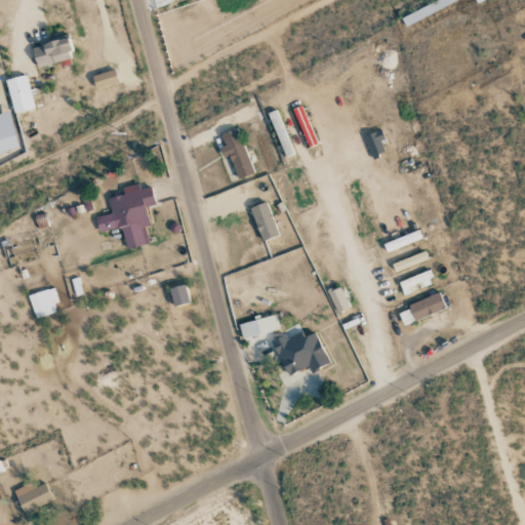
[(436,0),(406,14),(410,23),(457,0),(474,0),(476,3),(482,0),(436,0)]
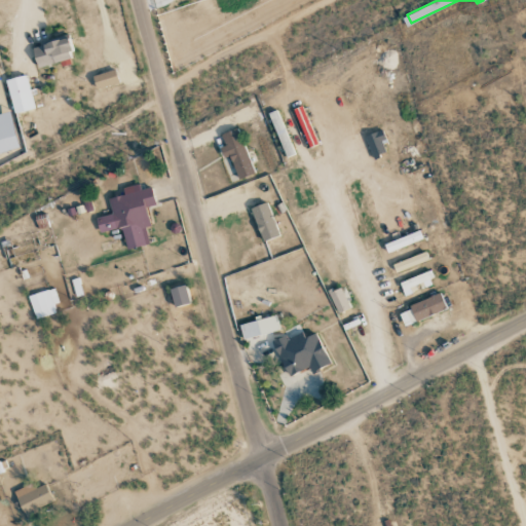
[(38,68),(71,58),(69,51),(73,49),(69,36),(31,47),(38,68)]
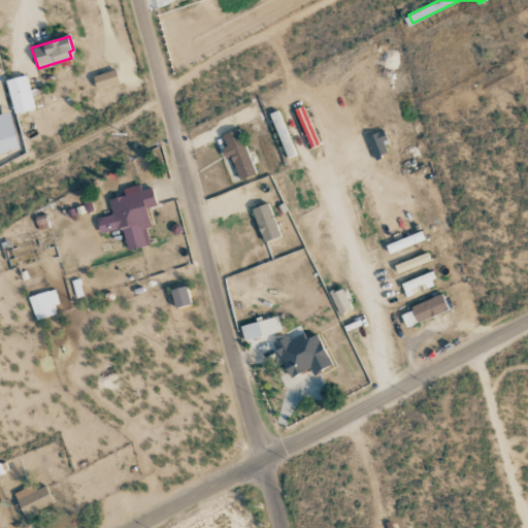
[(120,81),(114,69),(92,77),(97,90),(120,81)]
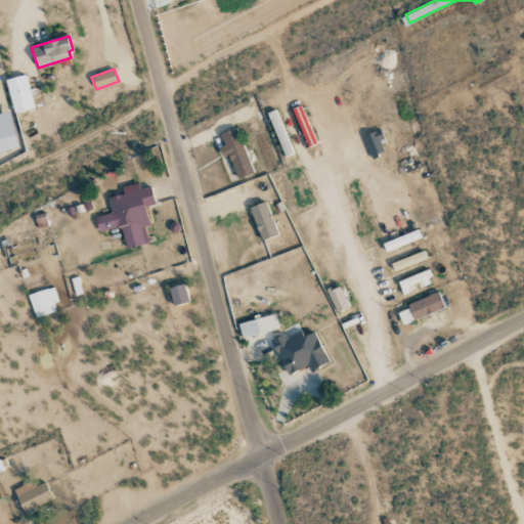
[(5,80),(14,114),(34,108),(25,74),(5,80)]
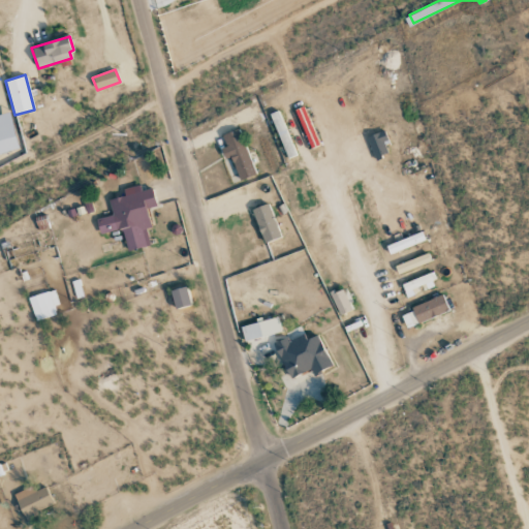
[(294,110),(310,148),(319,144),(303,105),(294,110)]
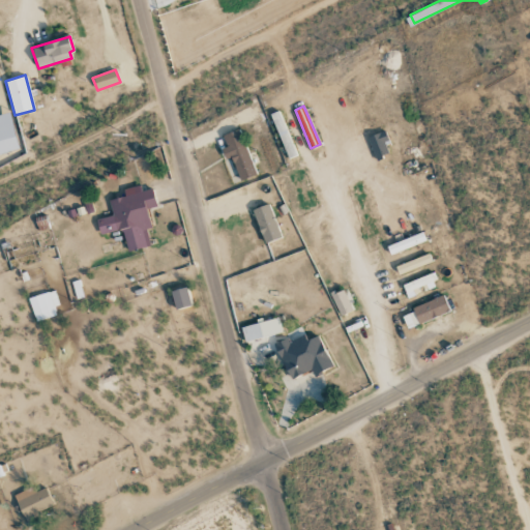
[(0,115),(0,153),(19,150),(10,113),(0,115)]
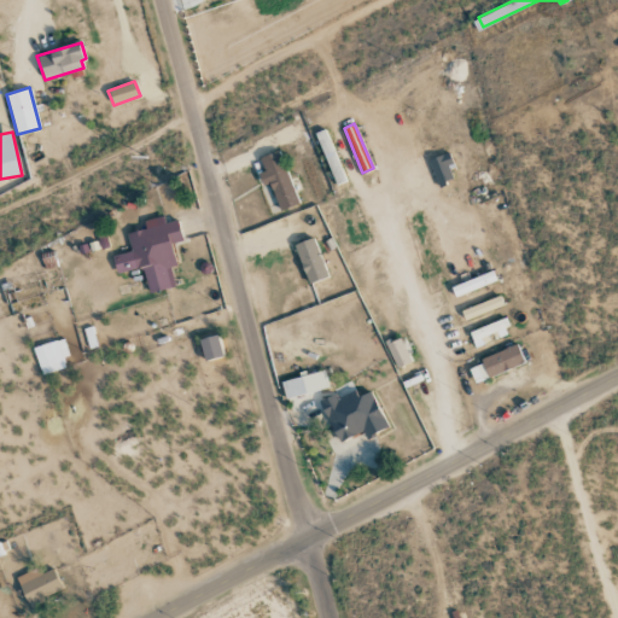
[(278,210),(298,203),(279,151),(260,157),(264,170),(263,172),(278,210)]
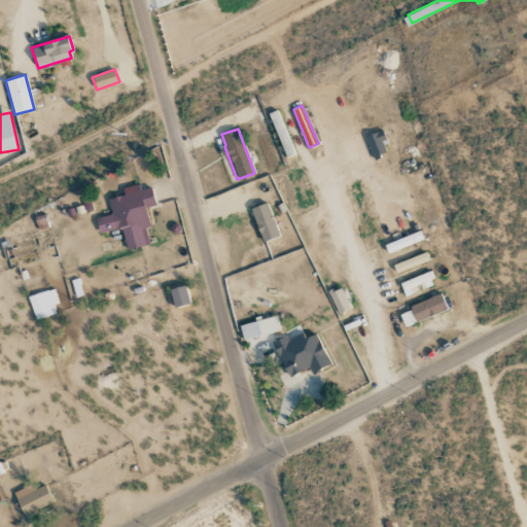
[(387,154),(384,144),(387,143),(383,130),(365,136),(373,159),(387,154)]
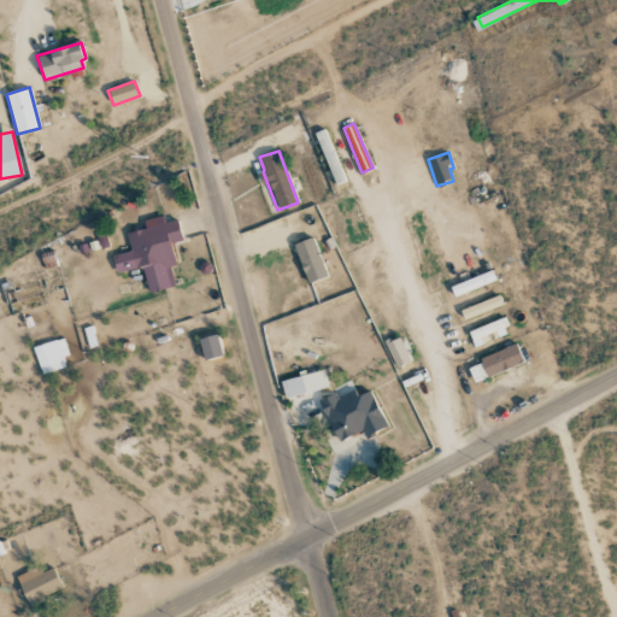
[(174,286),(170,265),(175,264),(170,242),(182,240),(177,219),(164,222),(163,216),(144,219),(146,228),(127,233),(131,251),(112,256),(116,272),(142,268),(147,292),(174,286)]
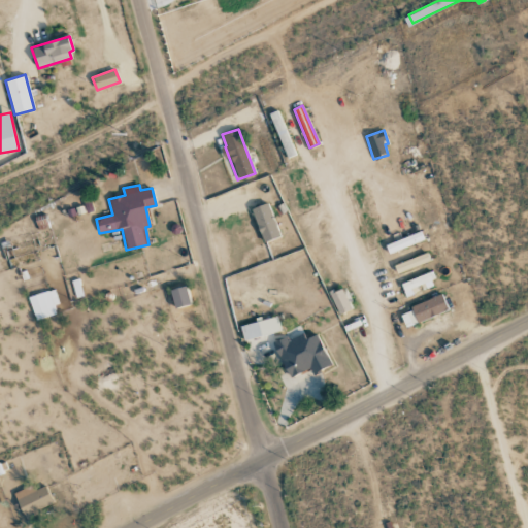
[(277,238),(270,203),(253,207),(261,241),(277,238)]
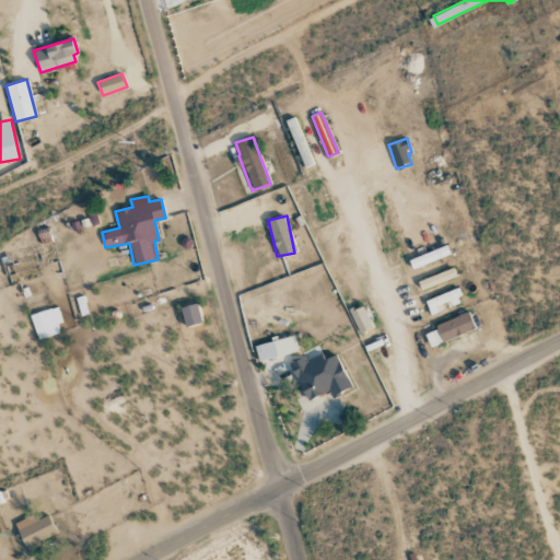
[(412,269),(450,255),(446,245),(408,259),(412,269)]
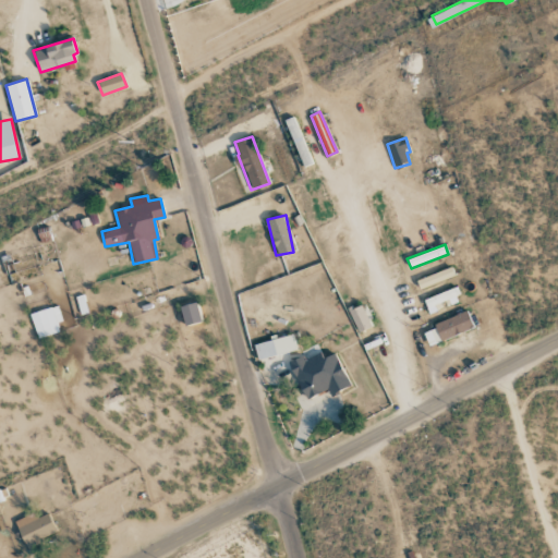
[(455,277),(451,268),(416,279),(419,288),(455,277)]
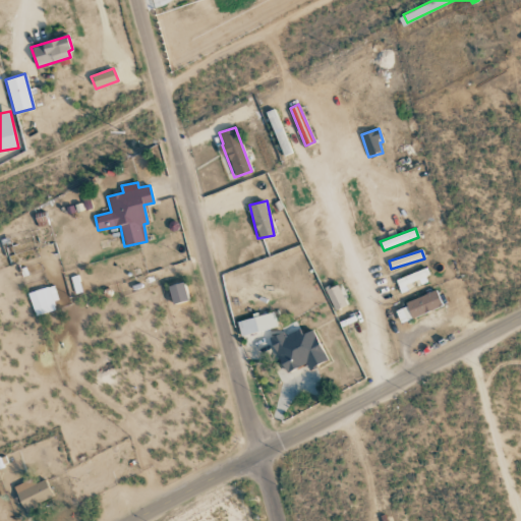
[(396,280),(399,288),(426,277),(423,269),(396,280)]
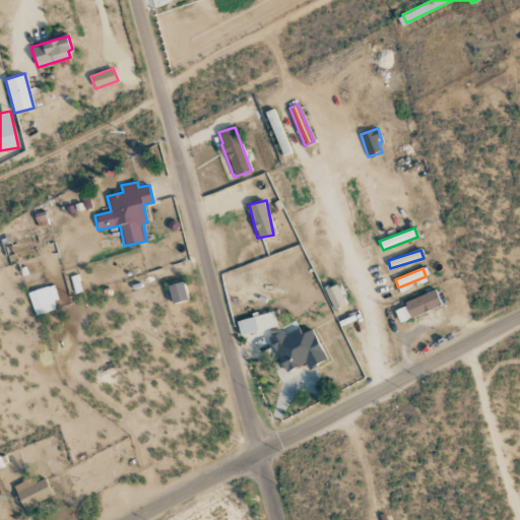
[(168,284),(171,303),(187,301),(184,282),(168,284)]
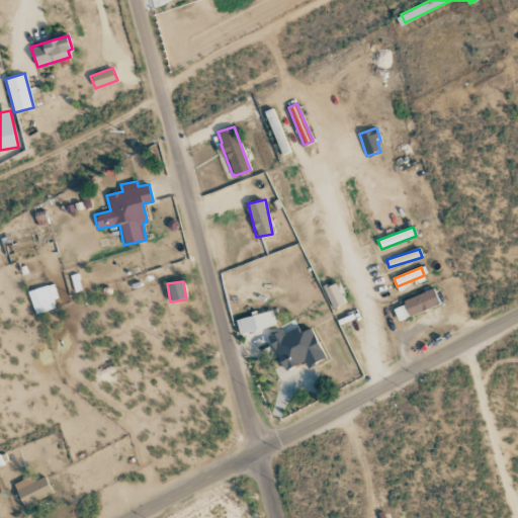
[(345,304),(335,281),(323,287),(333,310),(345,304)]
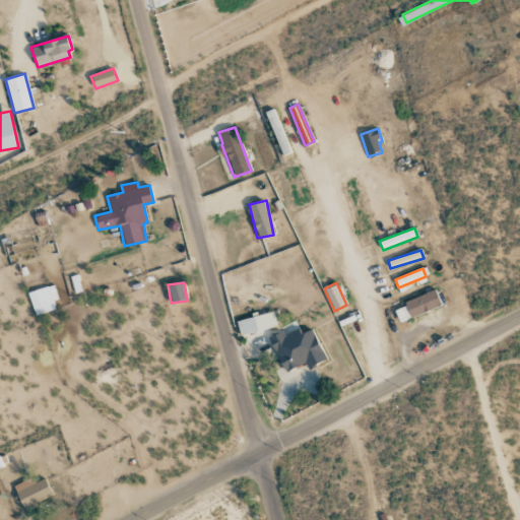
[(53,301),(58,300),(53,284),(27,293),(36,316),(55,309),(53,301)]
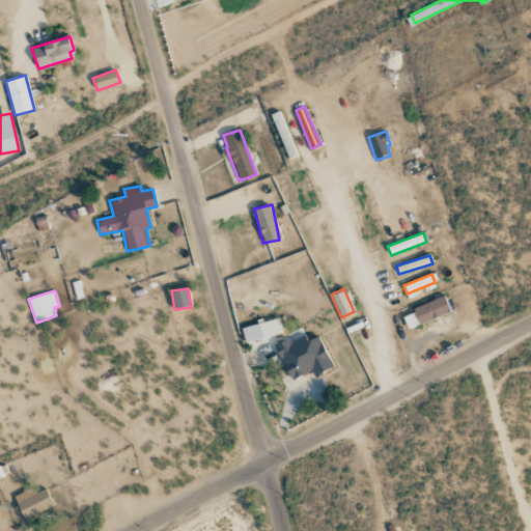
[(401,314),(408,330),(450,311),(444,297),(401,314)]
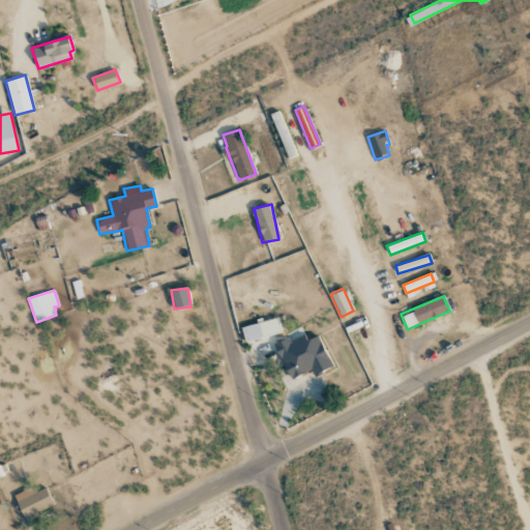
[(281,333),(277,318),(241,326),(244,342),(281,333)]
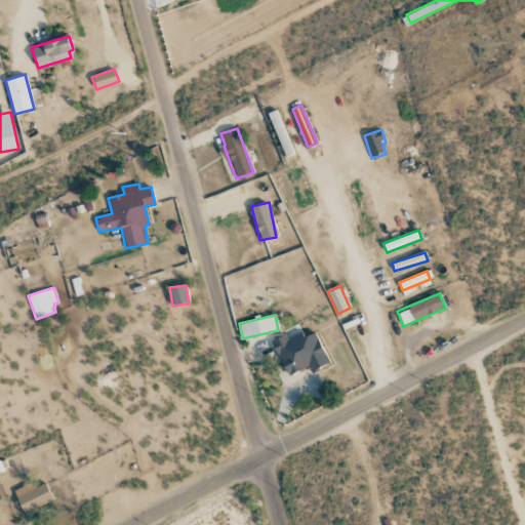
[(329,361),(314,332),(304,337),(299,330),(273,345),(289,375),(308,365),(311,371),(329,361)]
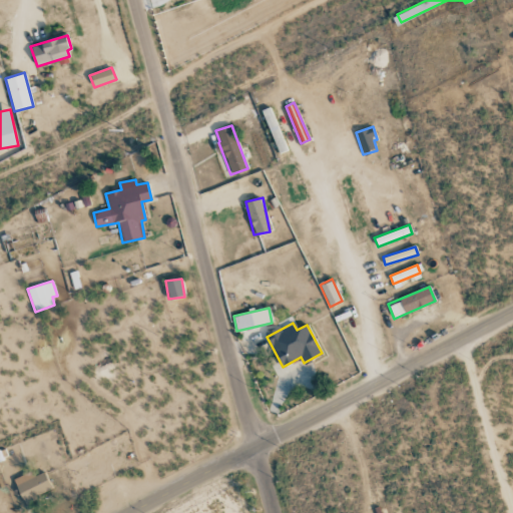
[(52,490),(43,472),(34,477),(31,471),(13,480),(24,504),(52,490)]
